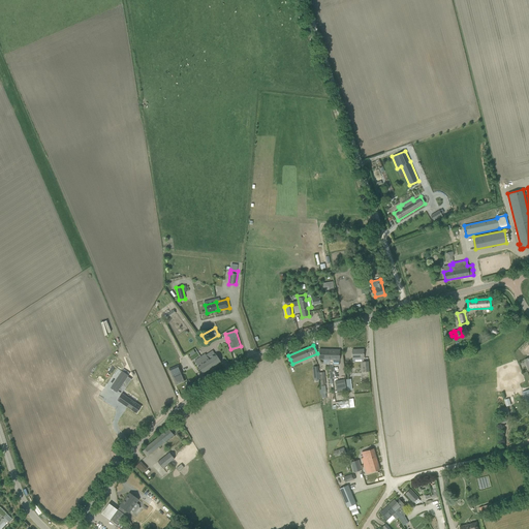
[(339,365),(339,349),(319,349),(319,360),(330,360),(330,364),(333,365),(339,365)]
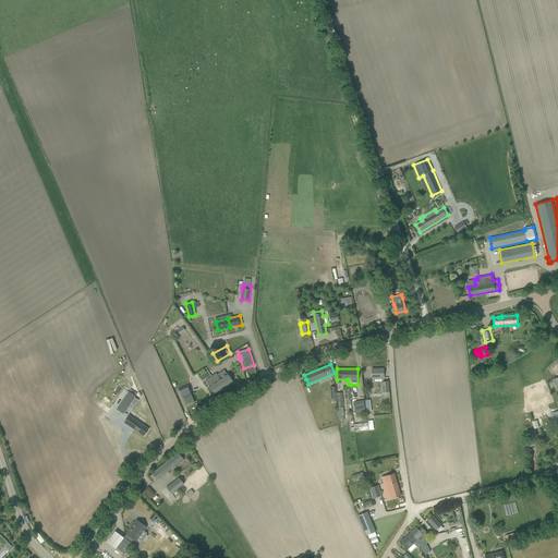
[(372,368),(372,378),(384,378),(383,368),(372,368)]
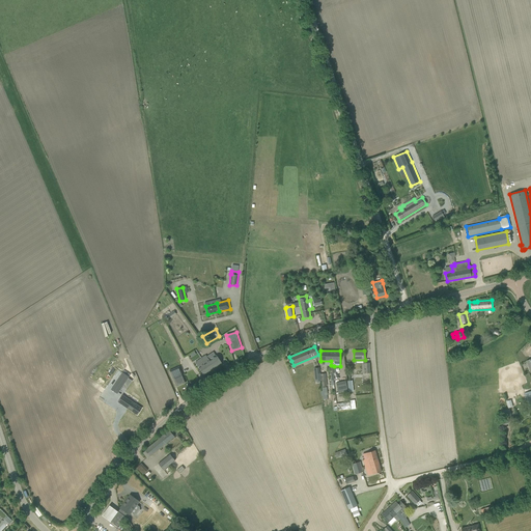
[(195,362),(203,374),(221,363),(217,356),(210,360),(205,355),(195,362)]
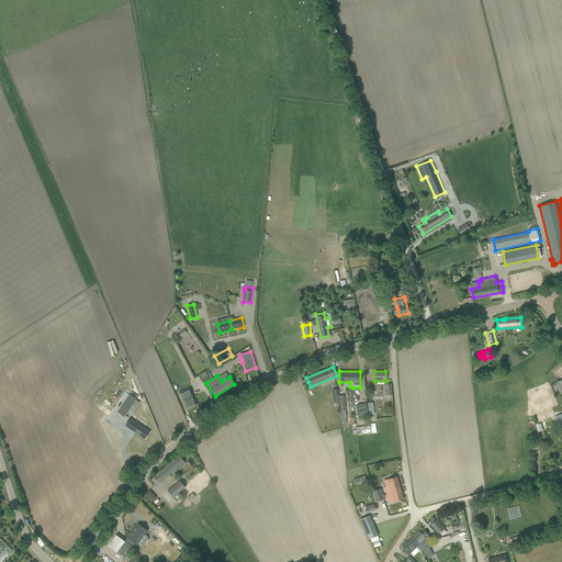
[(190,393),(191,393),(190,388),(180,392),(187,409),(197,404),(193,396),(192,396),(190,393)]
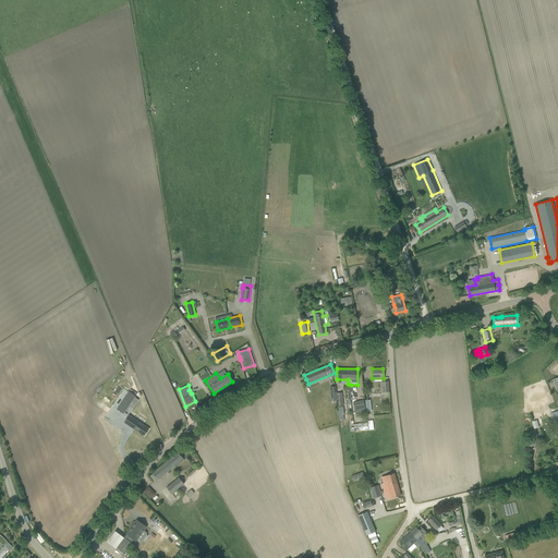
[(129,391),(117,409),(123,414),(135,396),(129,391)]
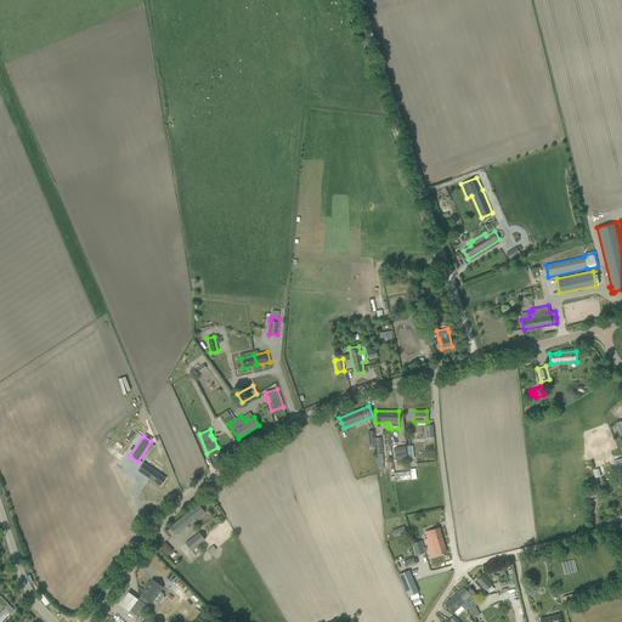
[(394,448),(396,461),(407,458),(405,446),(394,448)]
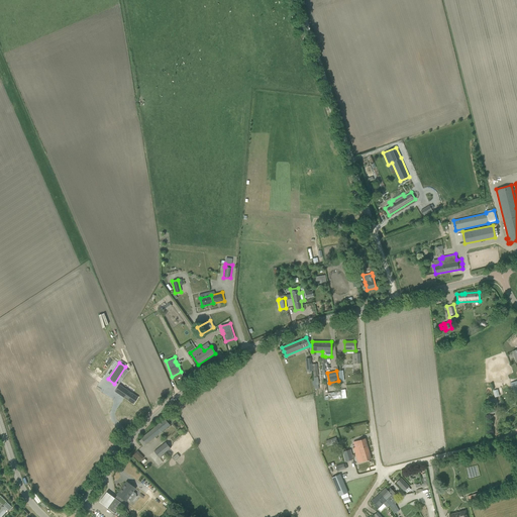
[(119,385),(114,391),(133,404),(138,398),(119,385)]
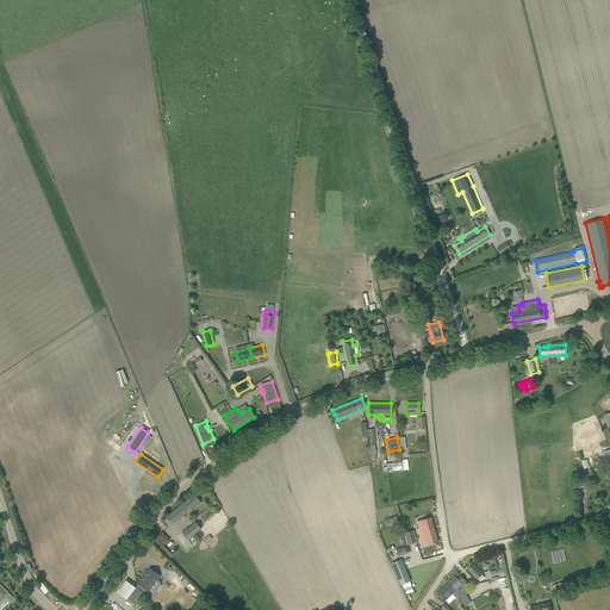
[(586,471),(577,472),(579,480),(587,478),(586,471)]
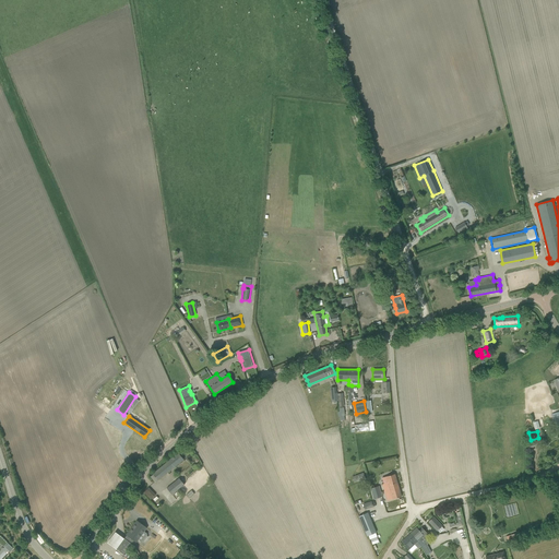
[(150,476),(155,483),(183,460),(178,453),(150,476)]
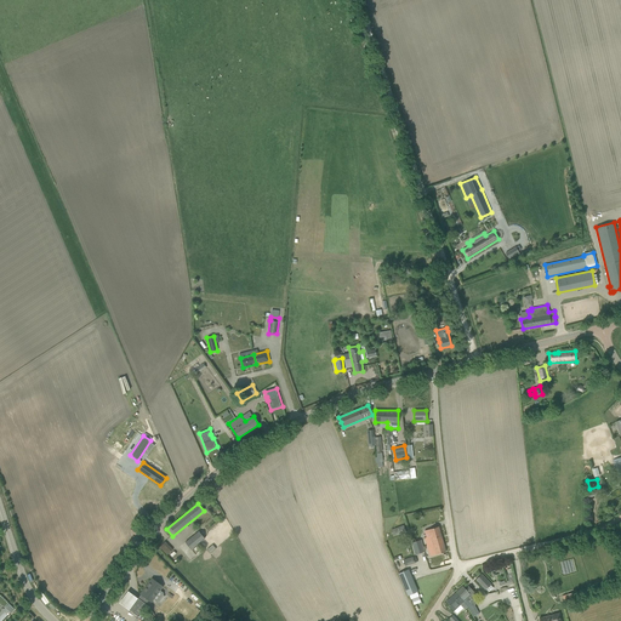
[(425,537),(427,545),(429,557),(445,552),(438,527),(428,530),(431,536),(425,537)]
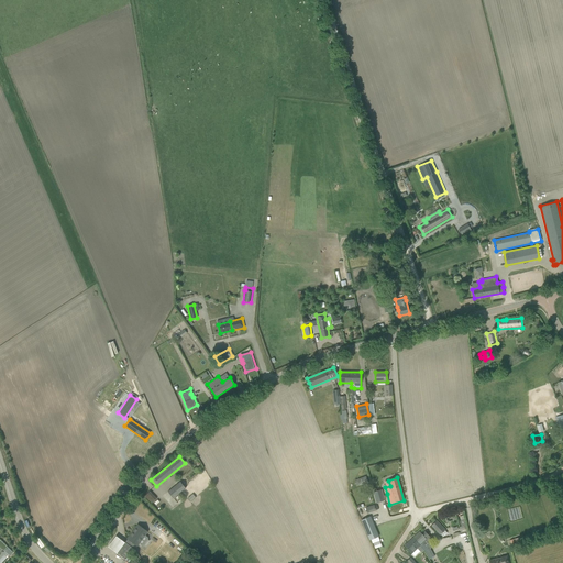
[(180,481),(167,492),(173,498),(186,488),(180,481)]
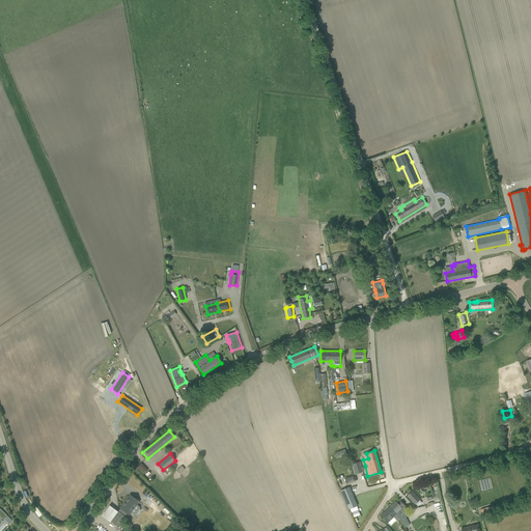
[(363,472),(360,462),(352,464),(355,474),(363,472)]
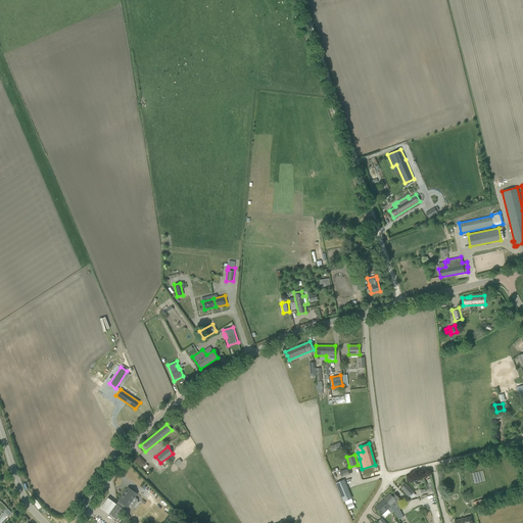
[(140,467),(145,463),(139,456),(134,461),(140,467)]
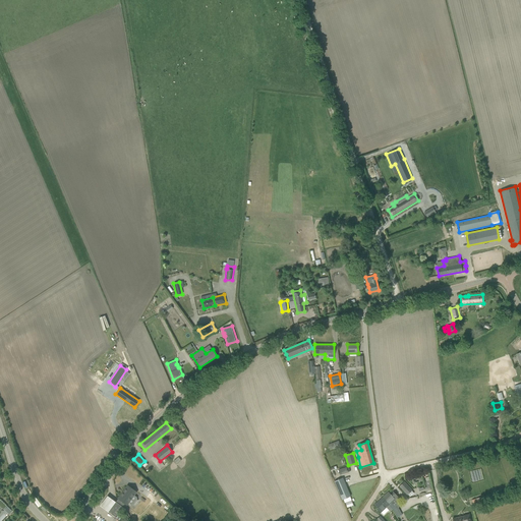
[(334,481),(340,495),(342,500),(350,496),(342,477),(334,481)]
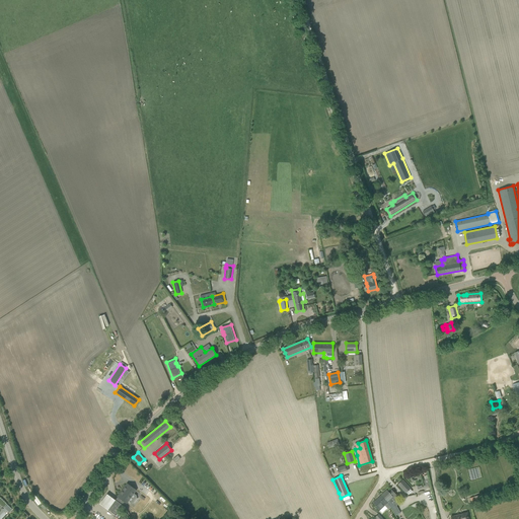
[(397,485),(405,493),(411,489),(402,479),(397,485)]
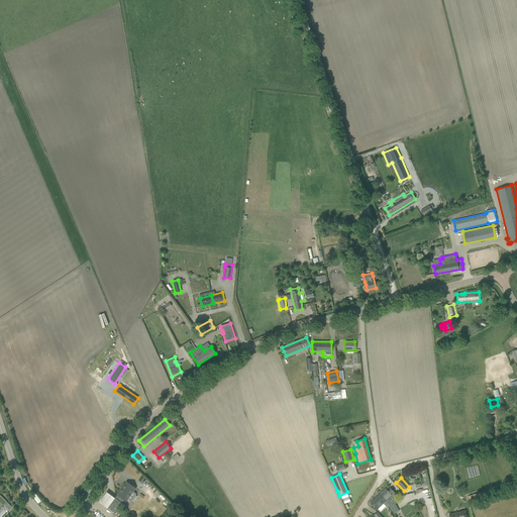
[(117,495),(121,498),(123,500),(126,502),(128,499),(130,501),(132,500),(135,496),(135,494),(133,492),(135,488),(127,482),(121,491),(120,490),(117,495)]
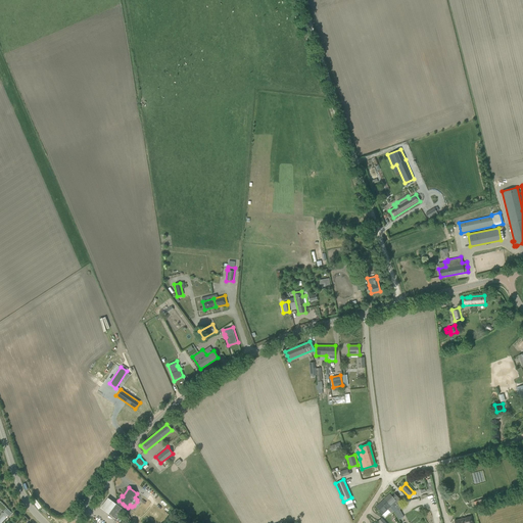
[(376,507),(379,511),(382,515),(388,510),(391,513),(393,512),(398,520),(403,517),(399,510),(397,511),(393,506),(394,505),(394,504),(396,502),(397,503),(400,500),(394,493),(392,496),(389,494),(376,507)]
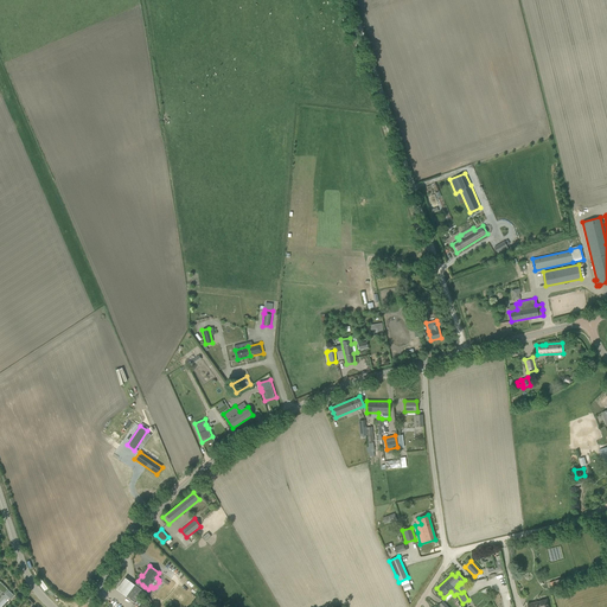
[(549,582),(551,588),(563,585),(561,579),(549,582)]
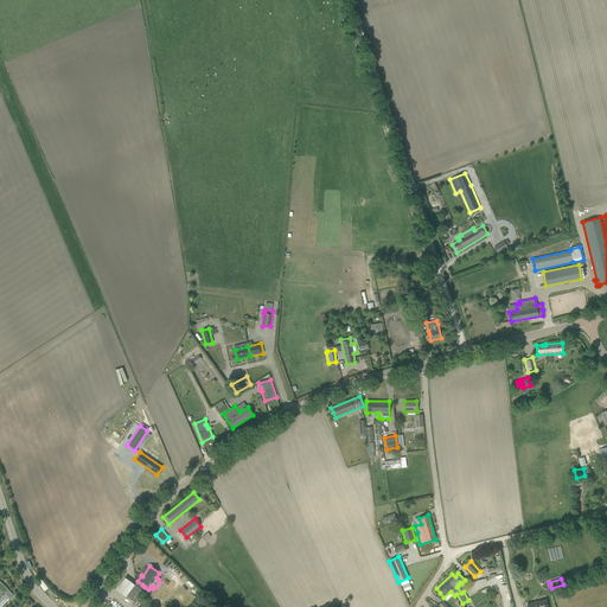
[(145,587),(142,585),(139,588),(134,585),(126,596),(134,602),(138,598),(139,595),(144,599),(146,595),(141,592),(142,590),(145,587)]
